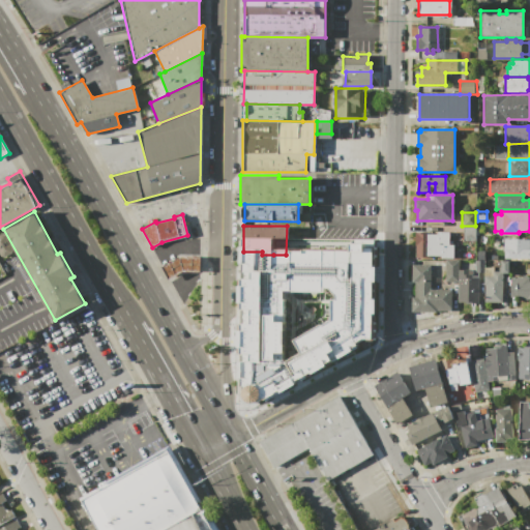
[(463,240),(463,227),(475,227),(475,240),(463,240)]
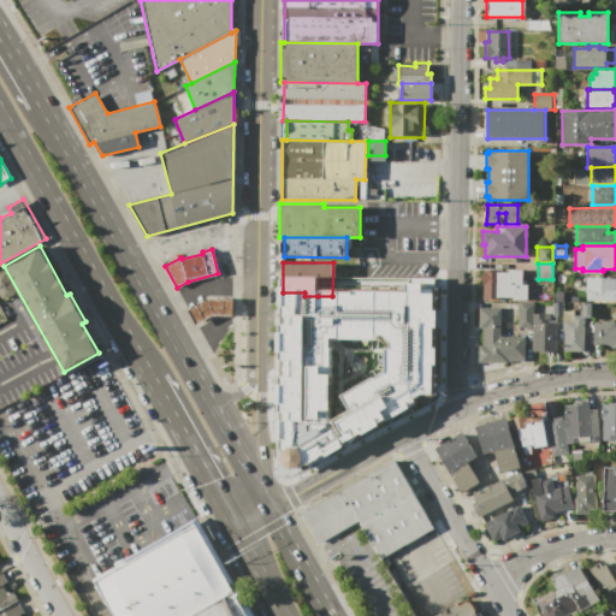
[(527,300),(484,300),(484,285),(483,285),(483,268),(496,268),(496,272),(508,272),(508,268),(521,268),(521,284),(527,284),(527,300)]
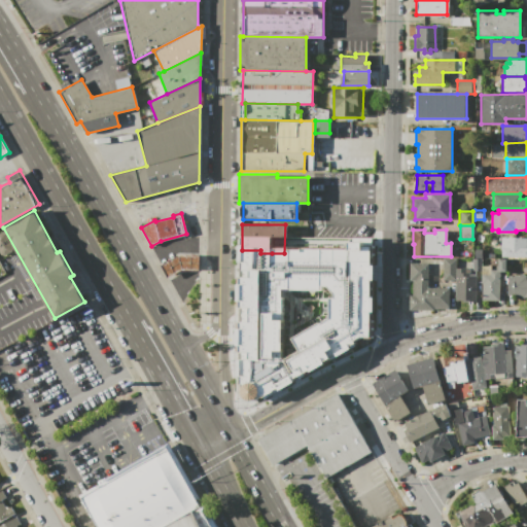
[(12,249),(0,255),(0,232),(3,231),(12,249)]
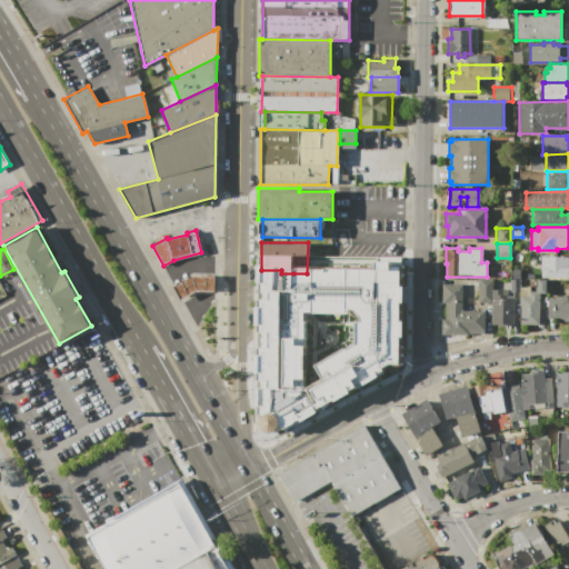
[(568,277),(541,277),(541,256),(568,256),(568,277)]
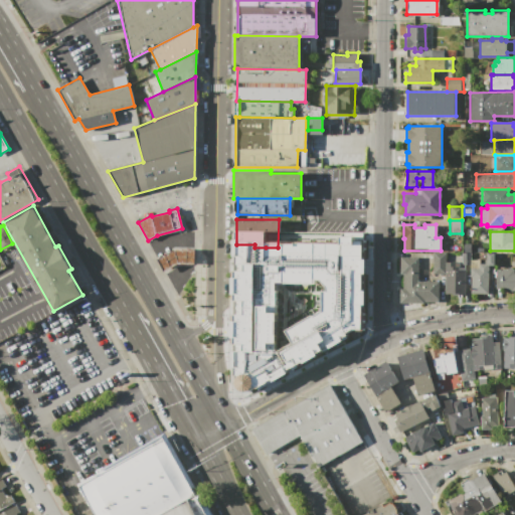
[(233,263),(233,247),(254,247),(266,247),(266,255),(277,255),(277,264),(274,264),(233,263)]
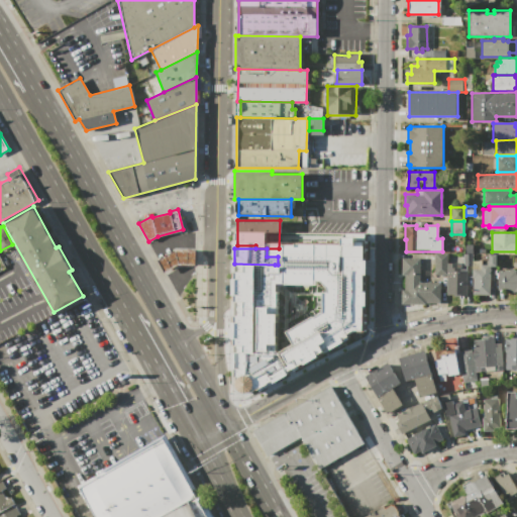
[(175,249),(195,249),(194,265),(178,265),(164,272),(157,259),(175,249)]
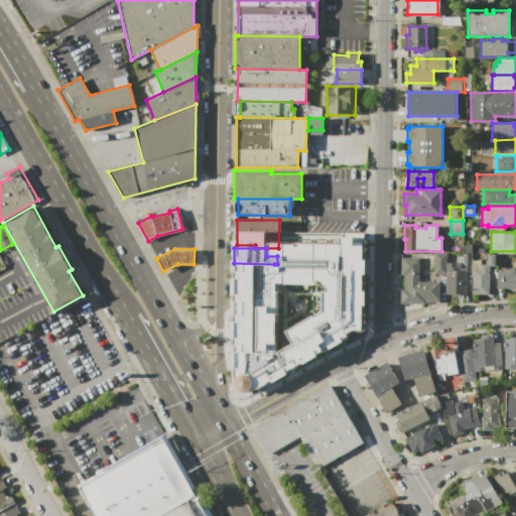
[(445,274),(433,274),(432,252),(445,252),(445,262),(445,274)]
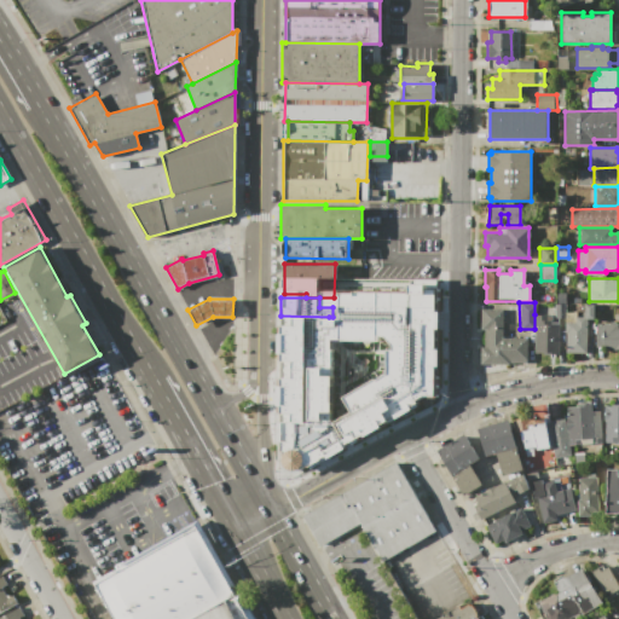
[(586,352),(566,352),(566,333),(565,333),(565,317),(583,317),(583,312),(584,312),(585,304),(594,304),(594,324),(586,323),(586,352)]
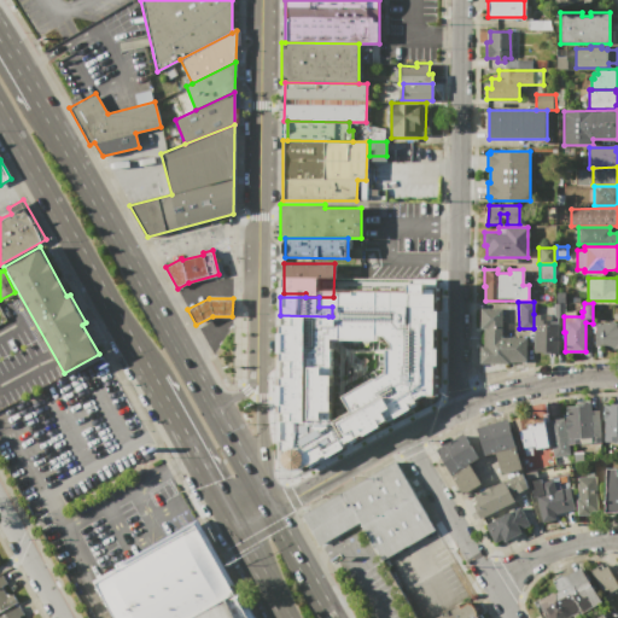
[(481,308),(502,309),(501,337),(525,337),(525,362),(508,361),(507,363),(478,362),(479,345),(483,345),(483,330),(479,330),(481,308)]
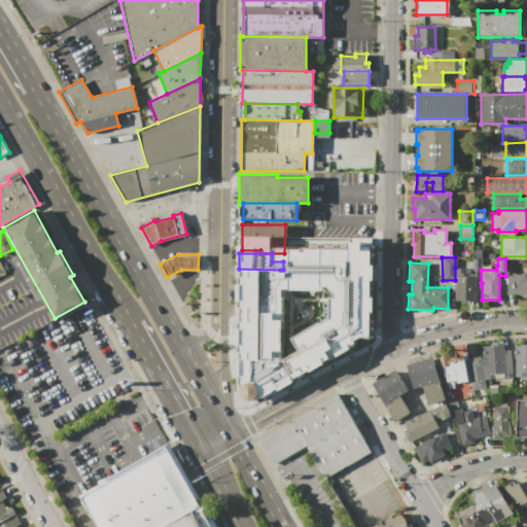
[(476,301),(456,301),(455,280),(455,268),(466,268),(466,269),(469,269),(469,276),(476,276),(476,301)]
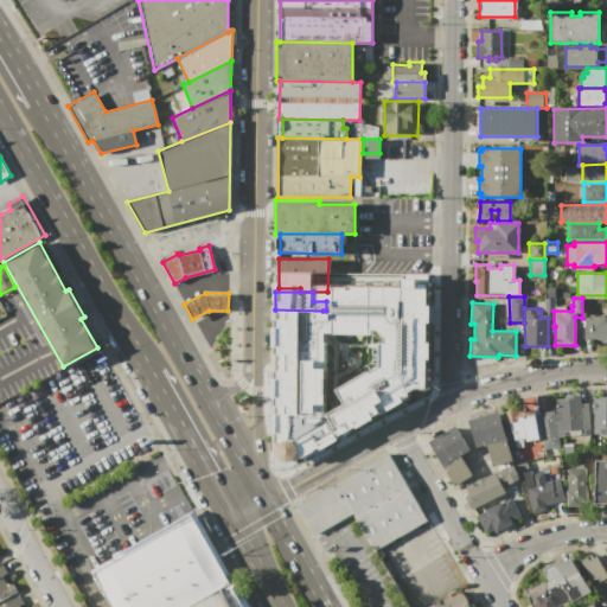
[(275,330),(275,310),(323,311),(323,330),(289,330),(275,330)]
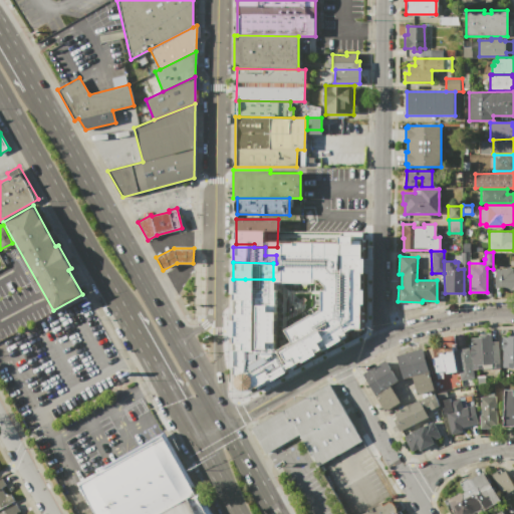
[(513,272),(513,288),(500,288),(500,287),(494,287),(494,274),(500,274),(500,268),(507,268),(507,267),(511,267),(511,268),(513,268),(513,272)]
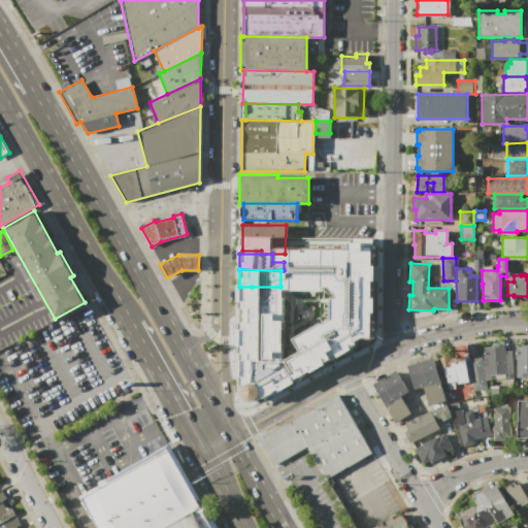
[(239,287),(252,287),(252,290),(300,290),(300,305),(325,305),(325,352),(274,352),(274,356),(276,356),(276,369),(242,369),(242,353),(239,353),(239,287)]
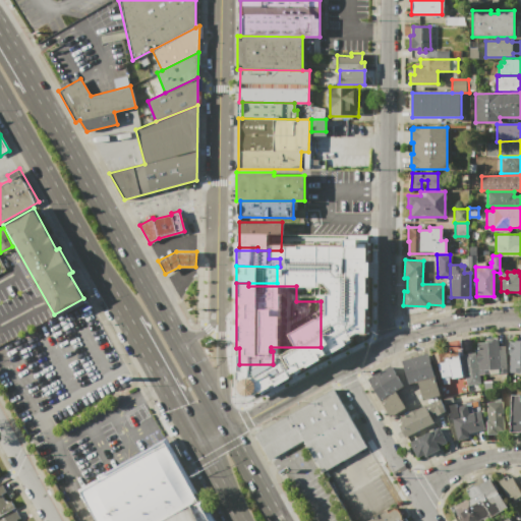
[(477,342),(486,342),(486,340),(498,339),(499,347),(505,347),(506,372),(497,373),(496,369),(488,369),(488,373),(479,374),(478,367),(478,362),(477,362),(476,348),(478,348),(477,342)]
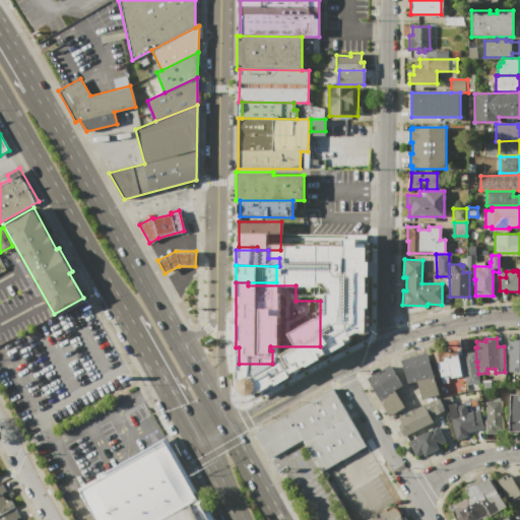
[(519,372),(508,372),(509,353),(507,353),(507,340),(519,340),(519,372)]
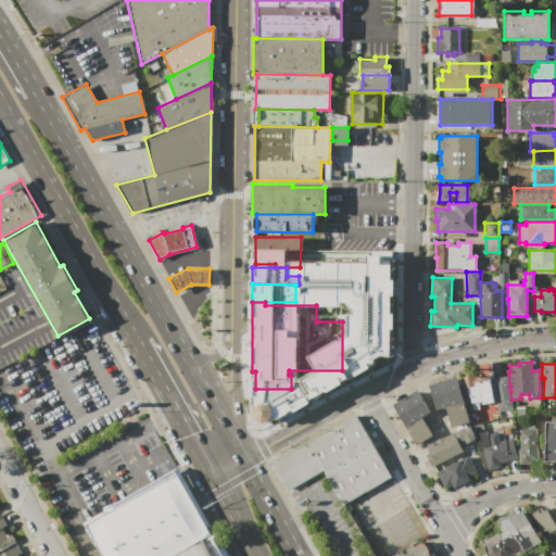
[(493,402),(482,404),(481,401),(471,402),(470,396),(468,396),(467,387),(462,387),(460,377),(476,375),(476,376),(489,374),(493,402)]
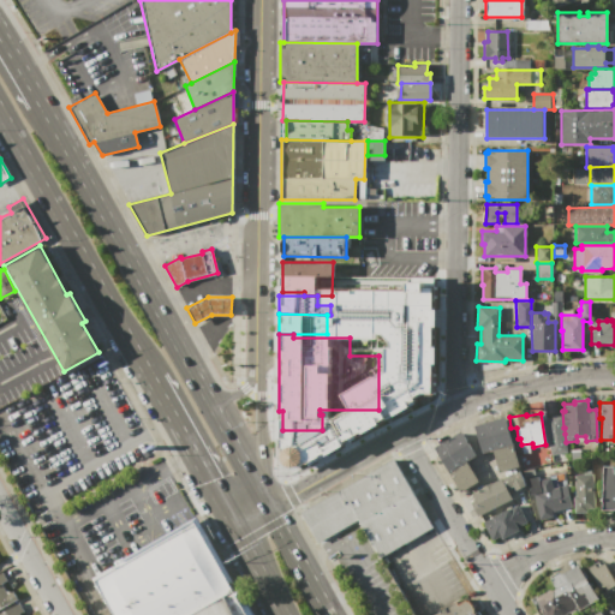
[(475,425),(506,417),(520,469),(500,475),(493,449),(483,453),(475,425)]
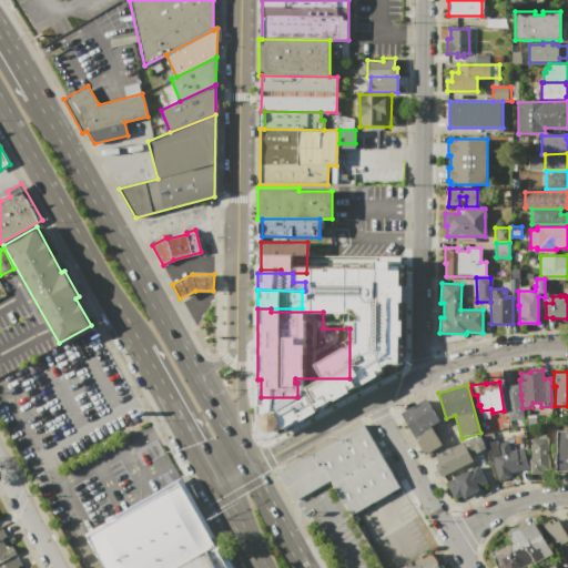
[(503,386),(518,385),(523,417),(507,419),(503,386)]
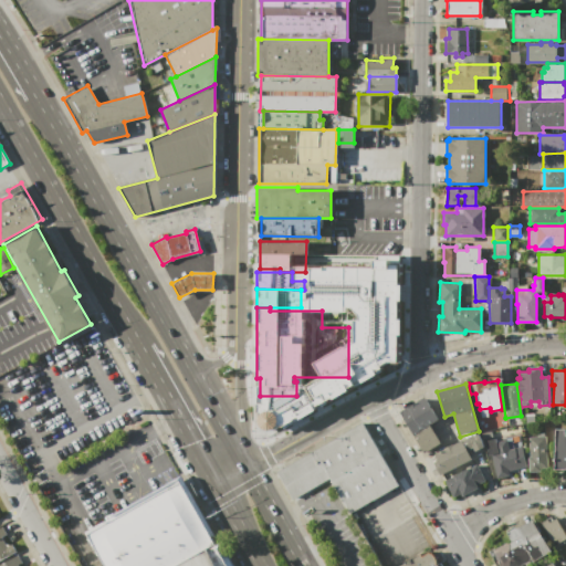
[(440,442),(422,453),(399,411),(425,397),(438,420),(430,425),(440,442)]
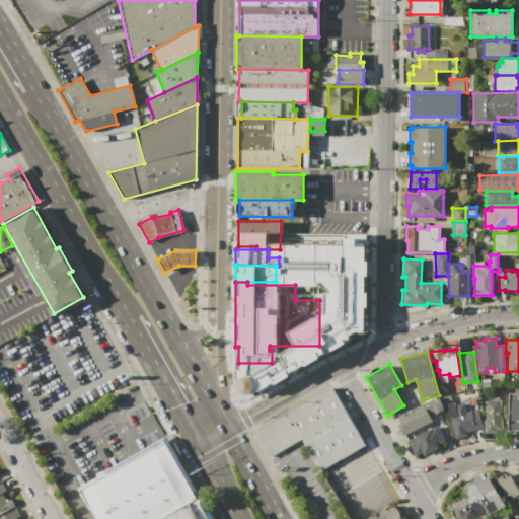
[(331,386),(365,444),(319,470),(301,439),(268,459),(252,433),(331,386)]
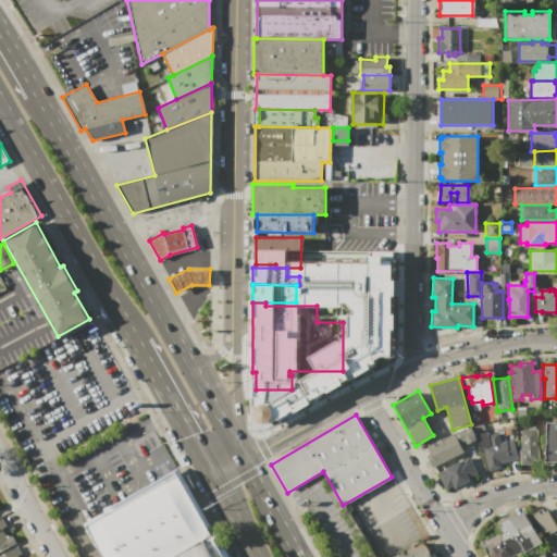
[(545,422),(556,422),(556,428),(556,461),(545,461),(545,422)]
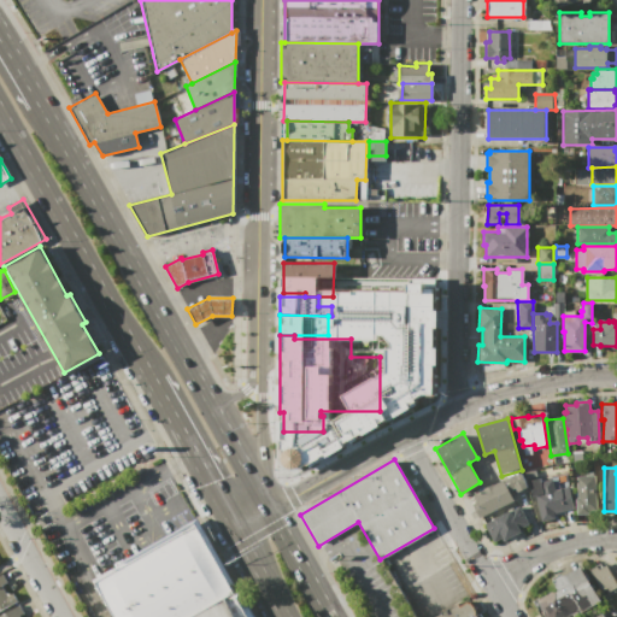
[(509,491),(513,499),(479,518),(471,505),(477,501),(474,495),(483,489),(483,488),(493,483),(494,485),(503,480),(504,481),(521,472),(528,486),(517,492),(515,487),(509,491)]
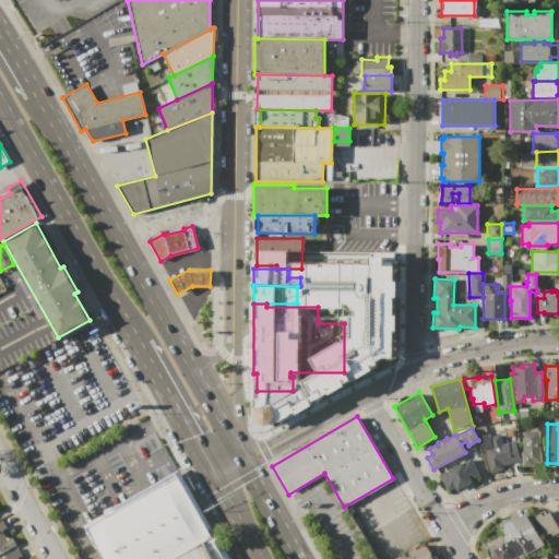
[(538,430),(539,460),(533,461),(533,465),(522,466),(521,451),(523,451),(522,431),(538,430)]
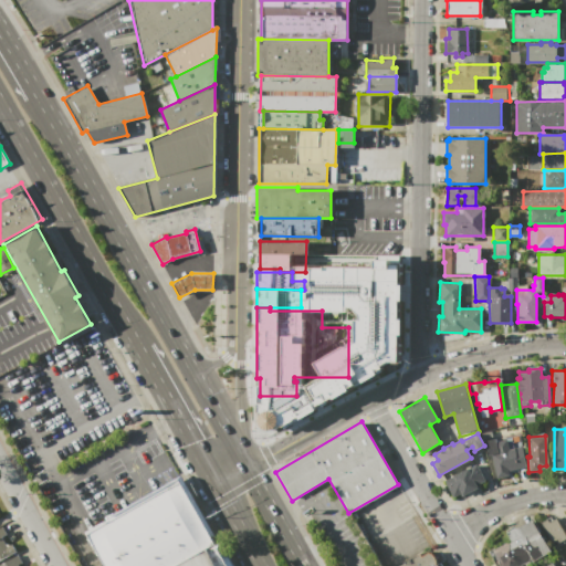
[(495,478),(491,456),(488,456),(484,440),(495,438),(496,441),(506,439),(509,449),(521,447),(525,468),(507,471),(509,475),(495,478)]
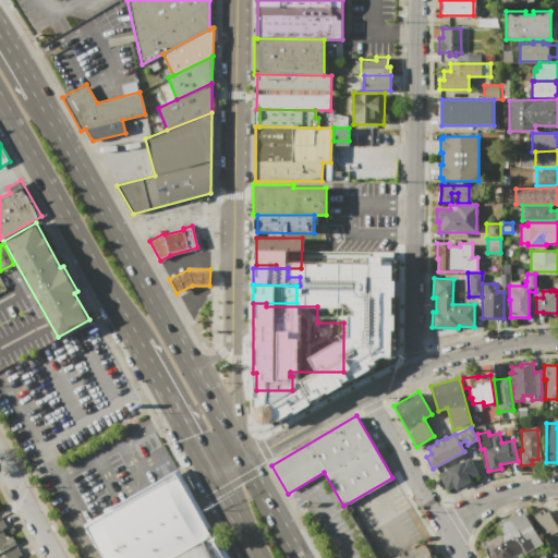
[(439,474),(469,458),(477,474),(471,477),(472,480),(455,489),(453,487),(448,490),(439,474)]
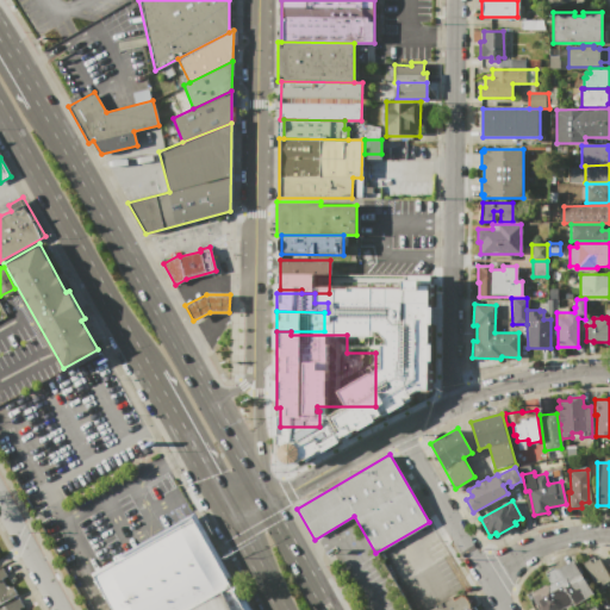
[(230,586),(188,609),(113,609),(93,574),(195,515),(231,577),(226,580),(230,586)]
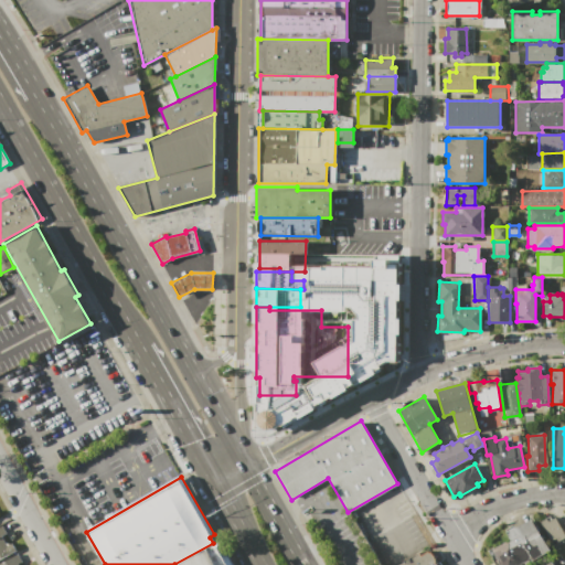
[(540,522),(546,518),(547,520),(555,516),(564,534),(564,536),(556,542),(554,539),(550,541),(540,522)]
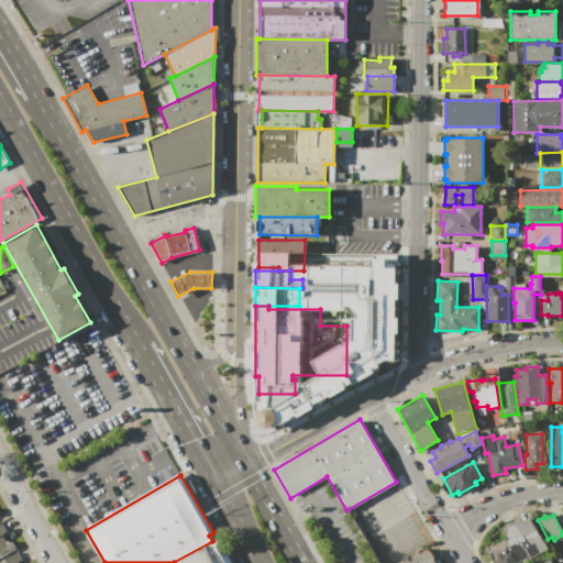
[(548,549),(530,558),(529,556),(516,562),(493,562),(485,548),(490,544),(492,545),(506,538),(503,530),(512,525),(514,526),(529,516),(548,549)]
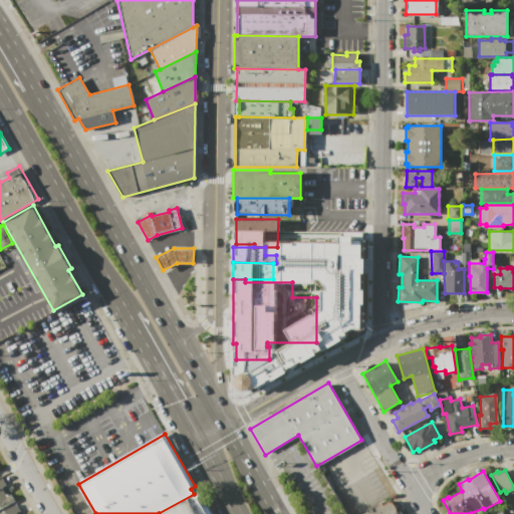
[(0,508),(0,479),(2,478),(6,485),(3,486),(8,495),(10,494),(14,501),(0,508)]
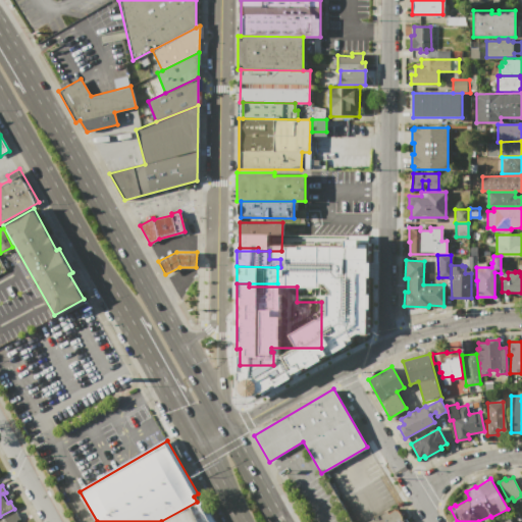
[(161,521),(197,502),(201,499),(214,521),(161,521)]
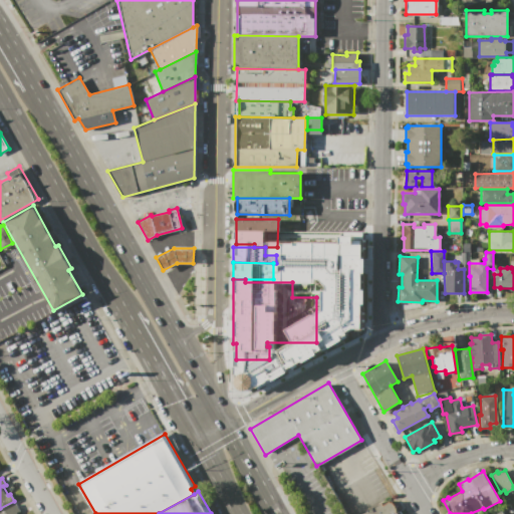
[(361,513),(381,502),(383,505),(392,500),(398,512),(397,513),(395,513),(361,513)]
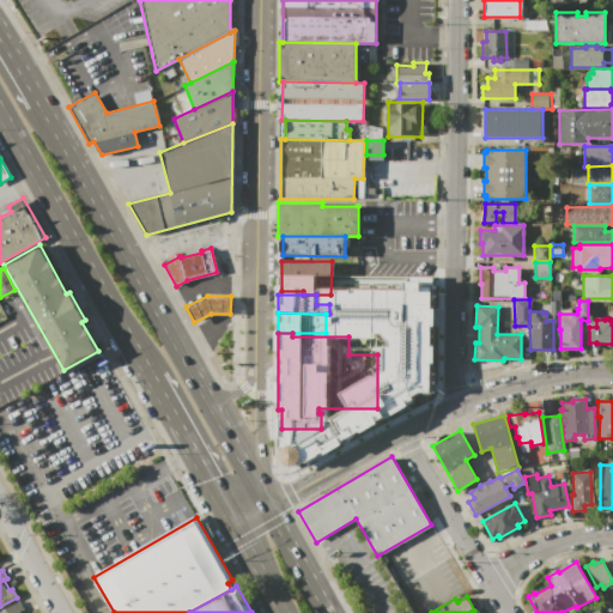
[(0,612),(0,610),(18,601),(23,610),(19,612),(0,612)]
